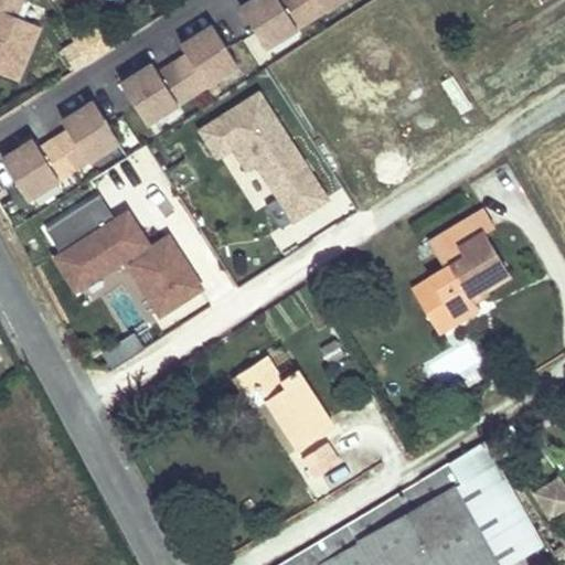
[(16,17),(20,3),(12,0),(0,0),(0,74),(16,82),(38,28),(16,17)]
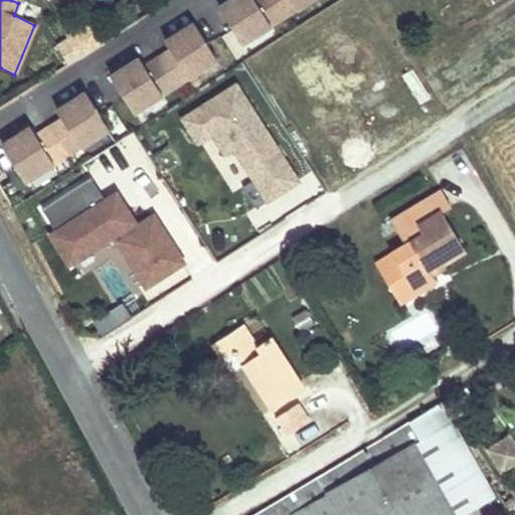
[(216,0),(238,39),(309,0),(216,0)]
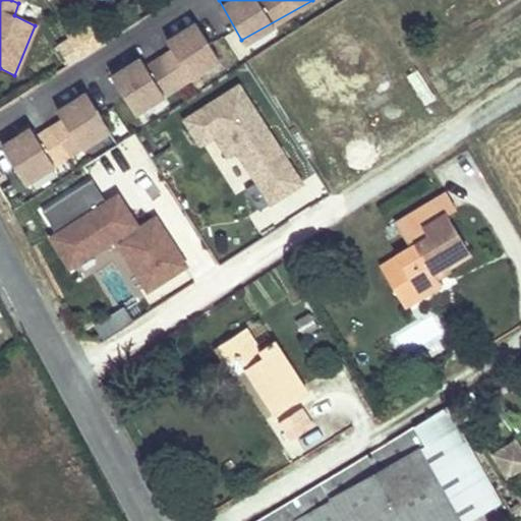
[(181,81),(220,58),(194,15),(156,38),(181,81)]
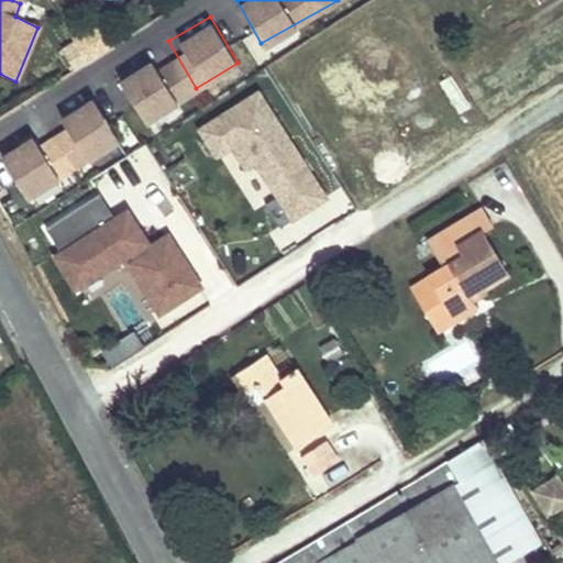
[(100,22),(92,28),(108,50),(114,46),(100,22)]
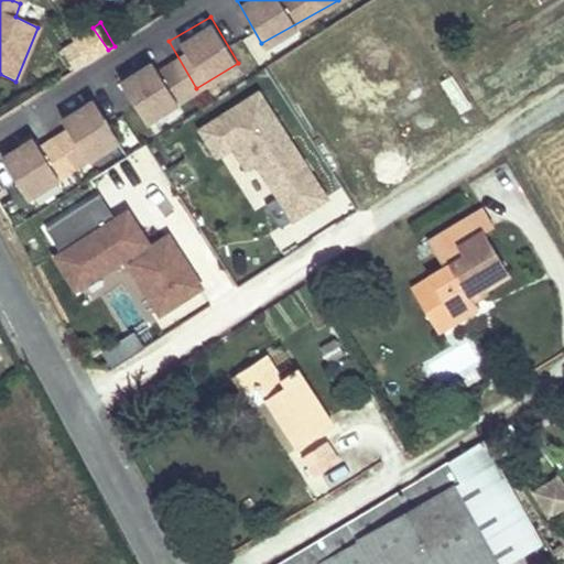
[(93,28),(74,39),(76,42),(89,62),(108,50),(93,28)]
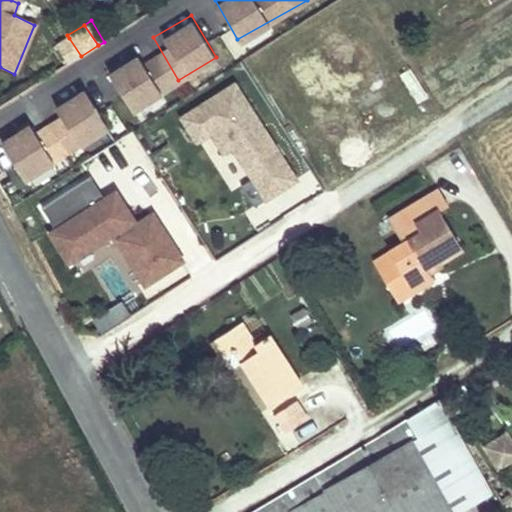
[(69,38),(57,46),(68,64),(81,56),(69,38)]
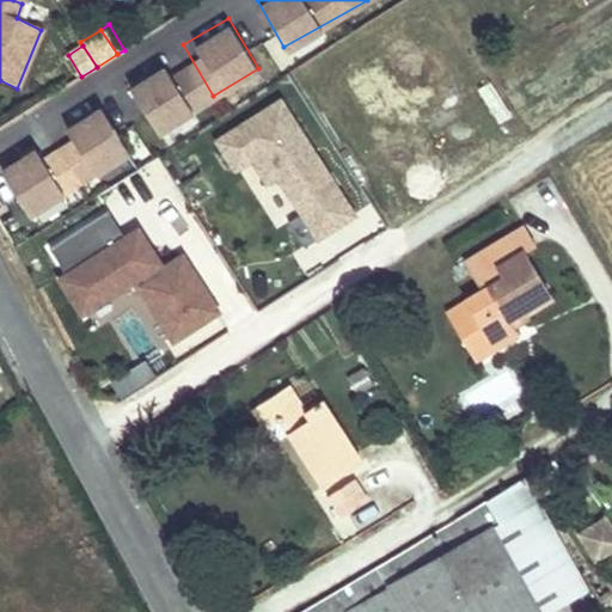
[(158,132),(194,109),(163,59),(127,81),(158,132)]
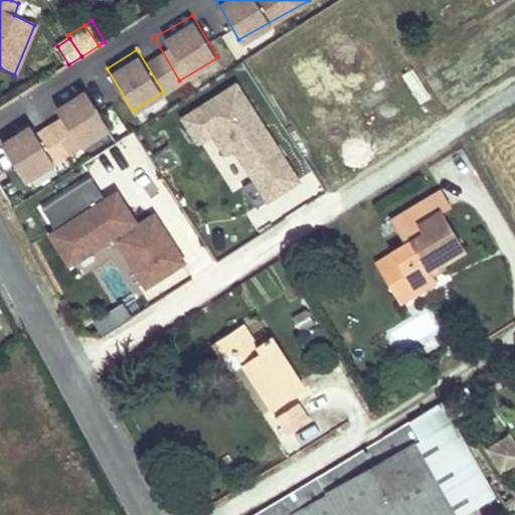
[(299,181),(237,77),(181,111),(230,193),(245,184),(259,205),(299,181)]
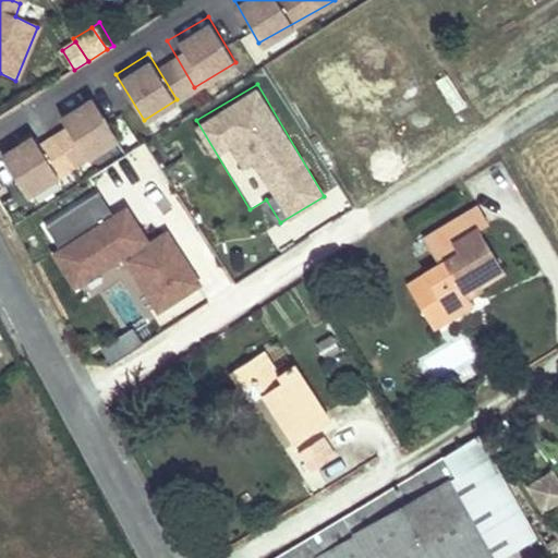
[(50,113),(75,162),(118,141),(93,92),(50,113)]
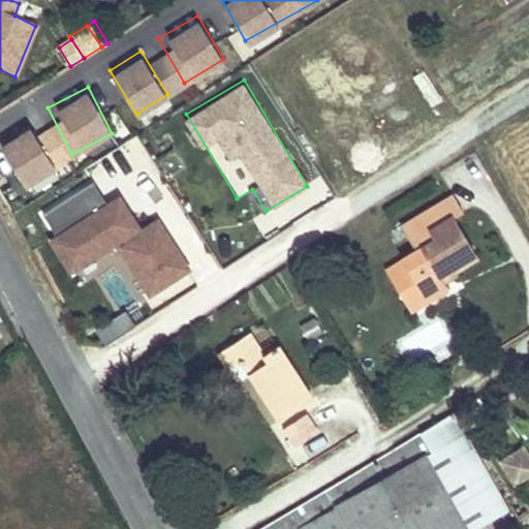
[(30,122),(0,138),(0,145),(24,185),(56,166),(30,122)]
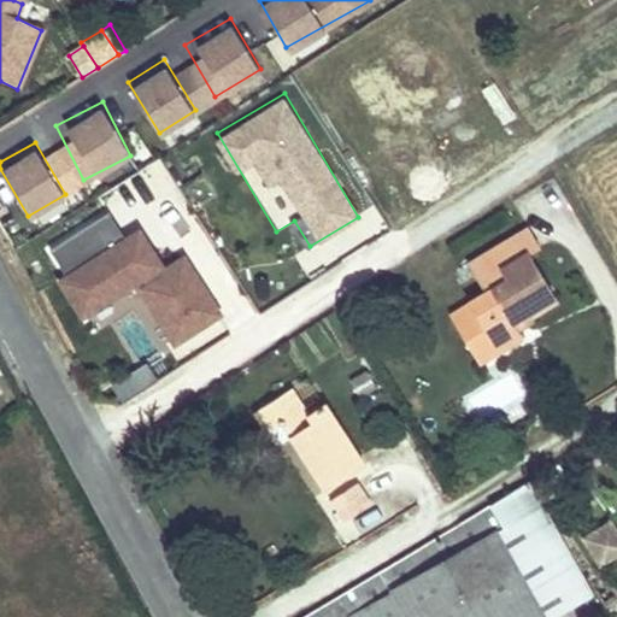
[(109,211),(52,244),(64,264),(121,231),(109,211)]
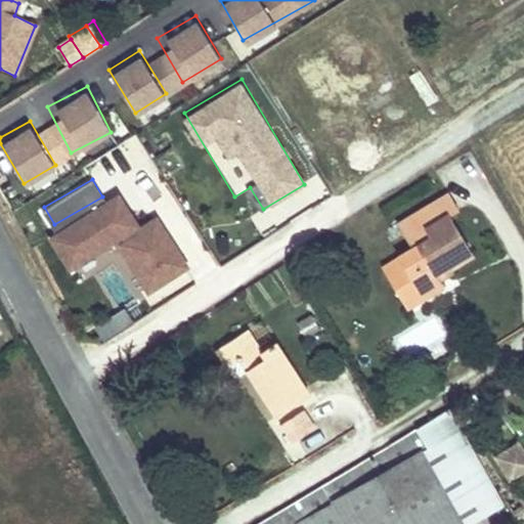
[(46,229),(66,267),(116,242),(141,291),(188,267),(161,212),(137,223),(122,192),(46,229)]
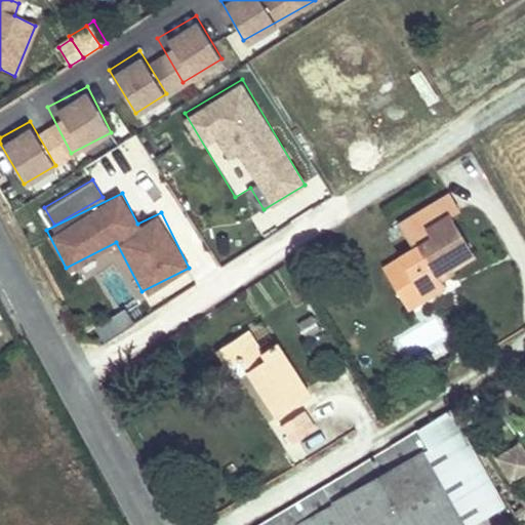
[(449,194),(399,224),(414,248),(398,257),(403,267),(388,276),(402,300),(417,291),(422,299),(444,285),(441,279),(436,271),(448,265),(450,269),(473,255),(450,214),(459,209),(449,194)]
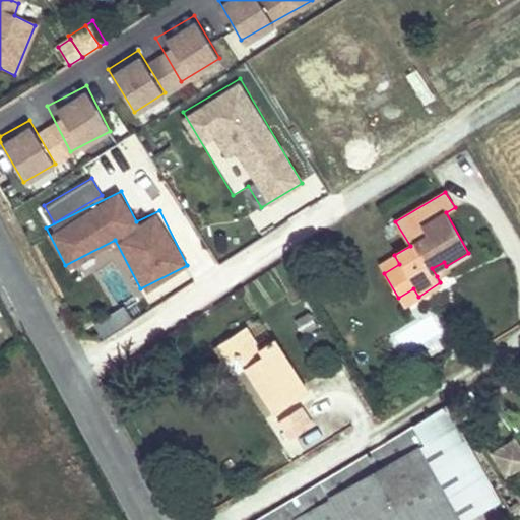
[(394,255),(379,264),(384,273),(399,264),(394,255)]
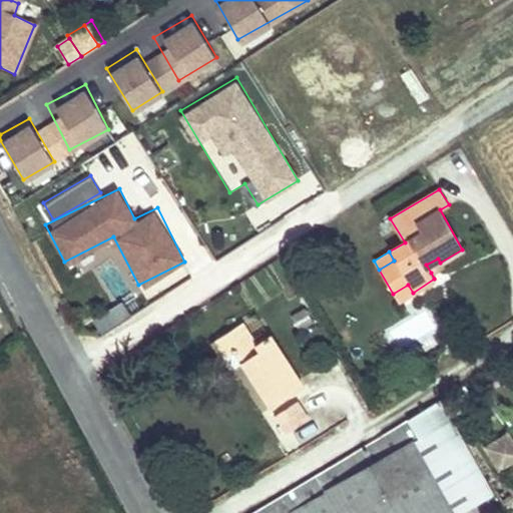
[(438,259),(426,265),(431,273),(442,267),(440,263),(438,259)]
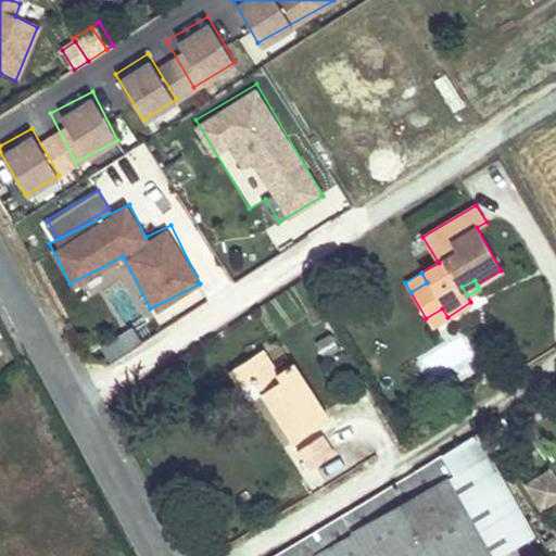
[(442,308),(426,318),(431,327),(447,317),(442,308)]
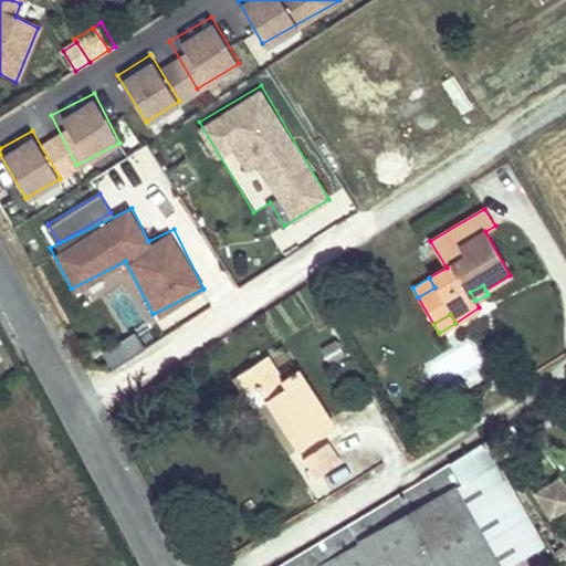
[(334,328),(315,334),(325,363),(344,356),(334,328)]
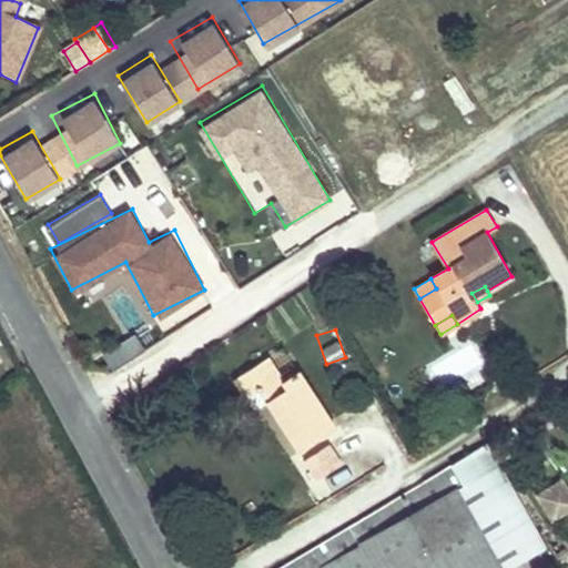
[(430,357),(438,383),(484,369),(476,344),(430,357)]
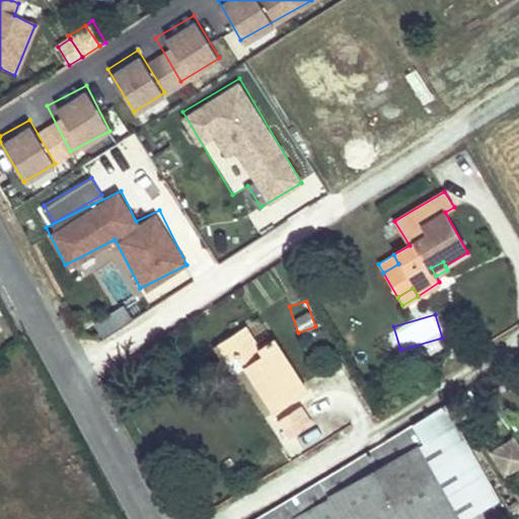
[(260,317),(246,325),(258,348),(274,339),(260,317)]
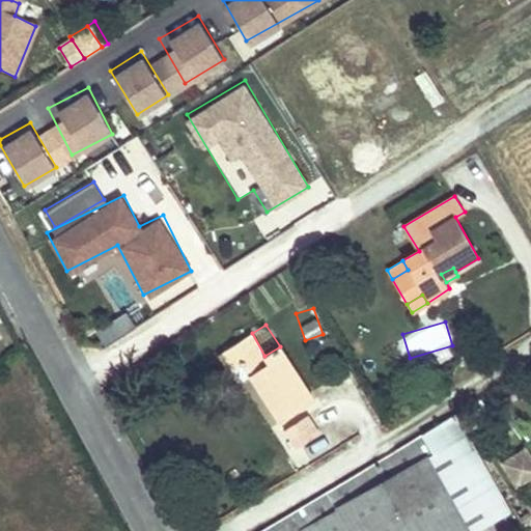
[(252,333),(220,354),(230,369),(245,362),(252,374),(281,421),(314,401),(280,346),(264,356),(252,333)]
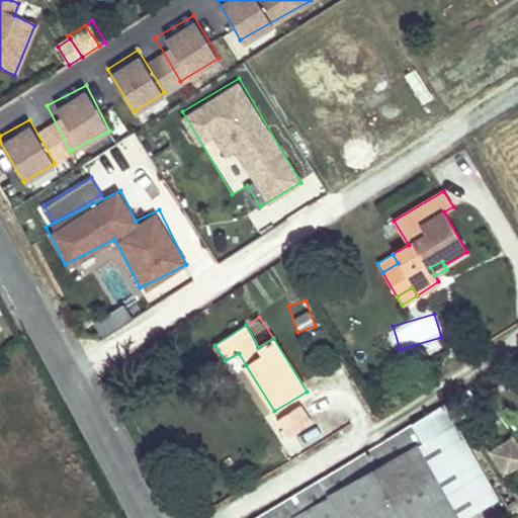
[(246,365),(239,353),(225,360),(231,370),(236,371),(246,365)]
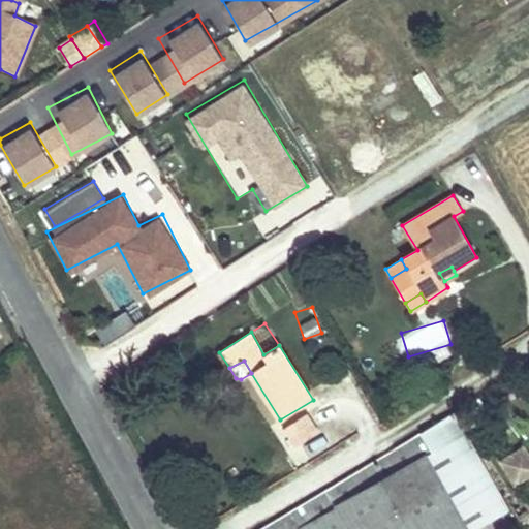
[(316,433),(306,414),(285,427),(284,427),(296,445),(316,433)]
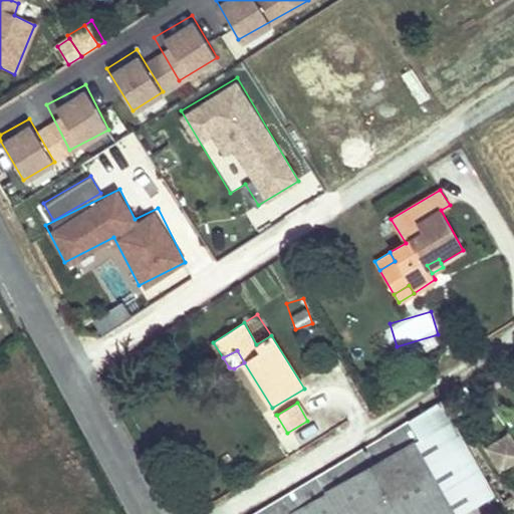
[(410,419),(318,474),(339,513),(455,513),(416,443),(422,438),(410,419)]
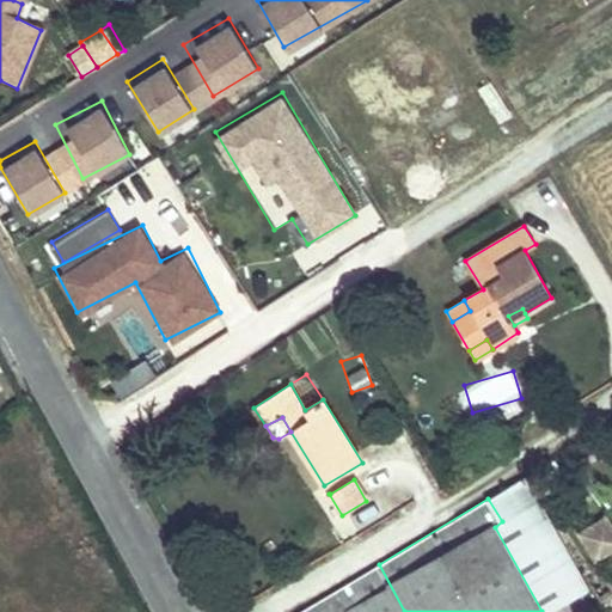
[(611,521),(606,510),(573,530),(592,561),(611,549),(611,521)]
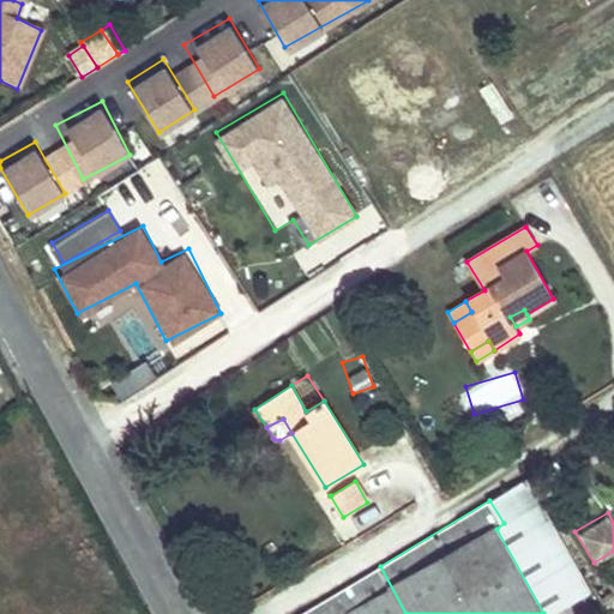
[(405,613),(380,566),(300,613),(405,613)]
